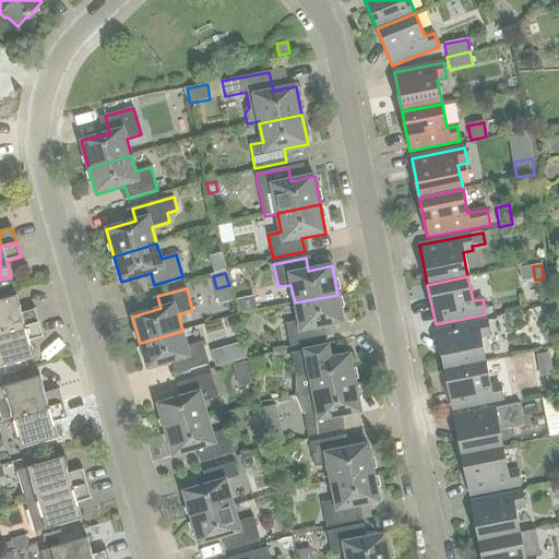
[(337,295),(295,302),(298,321),(285,324),(290,347),(322,341),(320,328),(344,323),(337,295)]
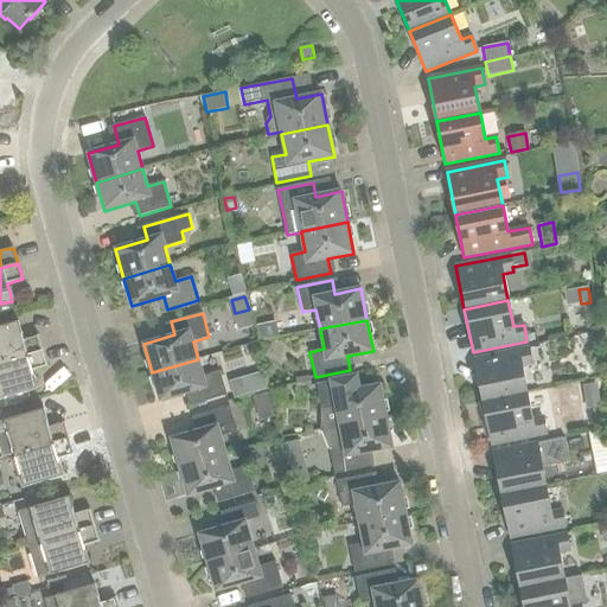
[(0,326),(0,363),(43,351),(38,334),(24,339),(18,321),(0,326)]
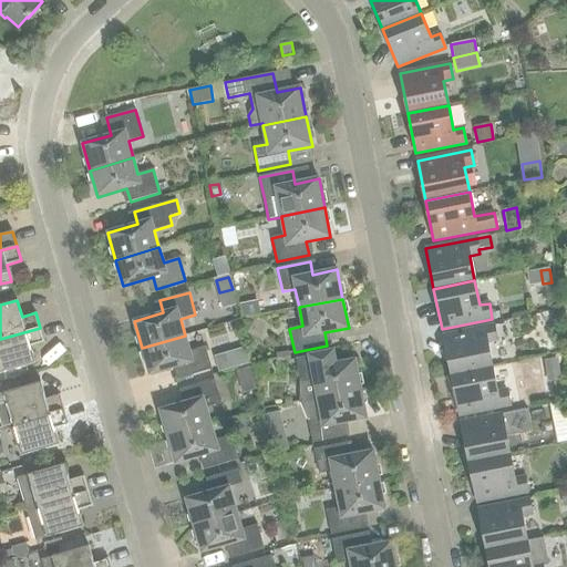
[(257,300),(239,305),(241,318),(260,315),(257,300)]
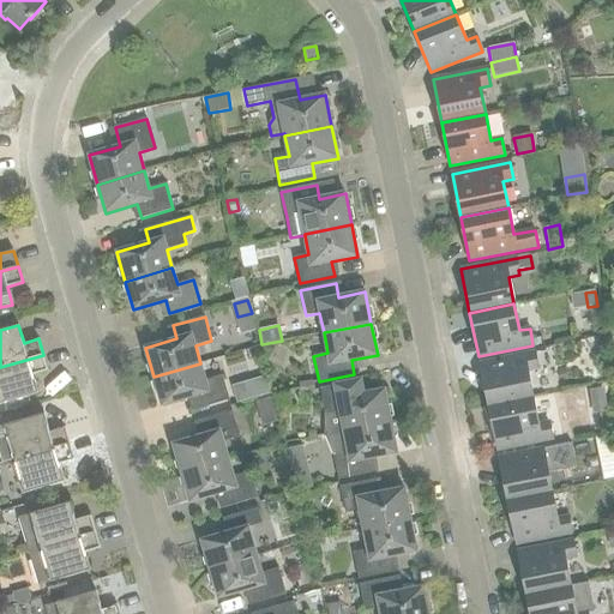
[(480,363),(488,407),(533,398),(528,371),(539,369),(535,353),(480,363)]
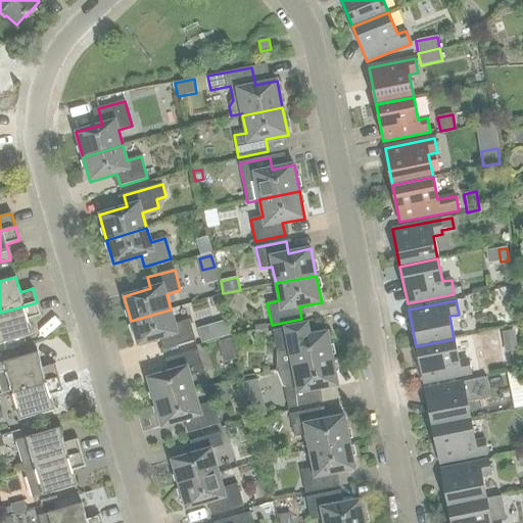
[(37,302),(0,313),(0,344),(33,335),(28,320),(41,316),(37,302)]
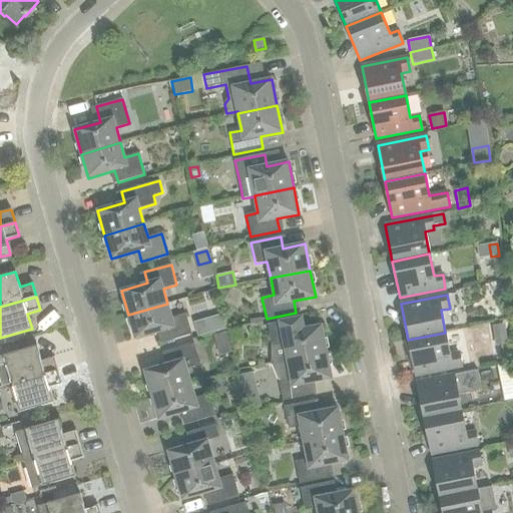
[(167,304),(128,315),(135,339),(162,331),(165,342),(191,335),(185,315),(171,319),(167,304)]
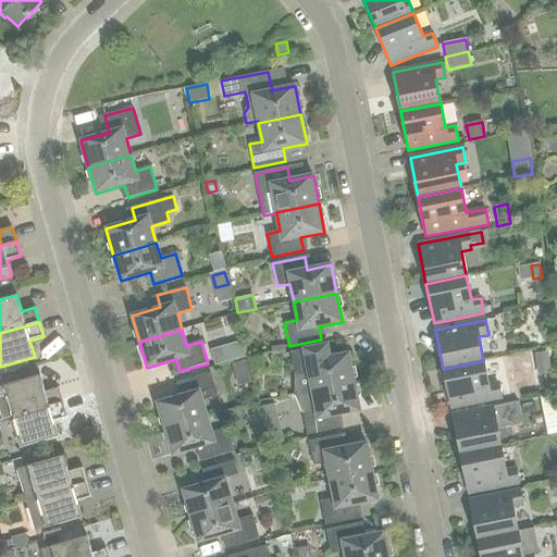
[(240,345),(211,354),(214,367),(244,358),(240,345)]
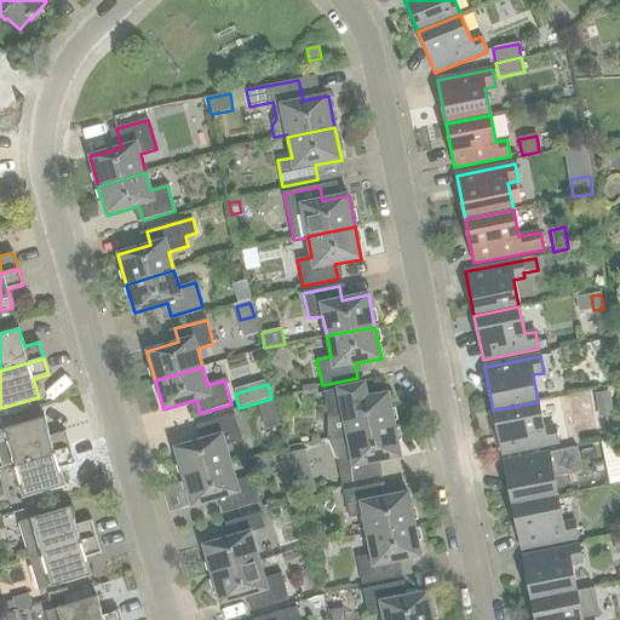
[(327,440),(395,426),(388,394),(362,400),(359,385),(323,392),(327,414),(327,440)]
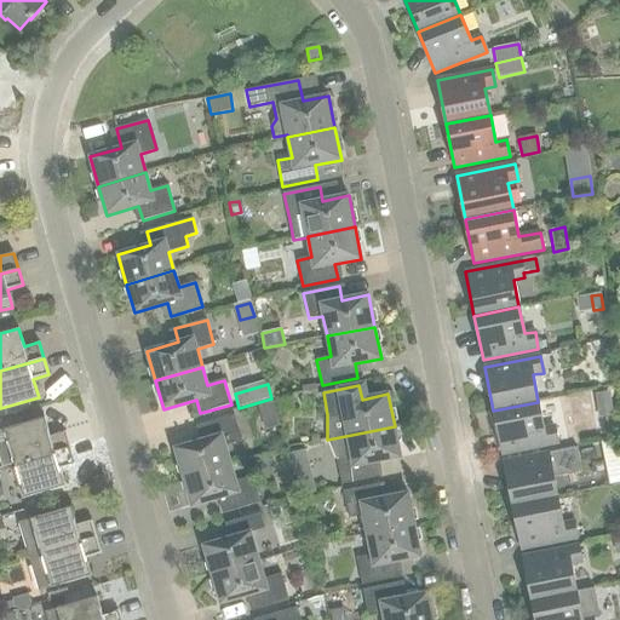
[(614,415),(609,392),(596,395),(600,418),(614,415)]
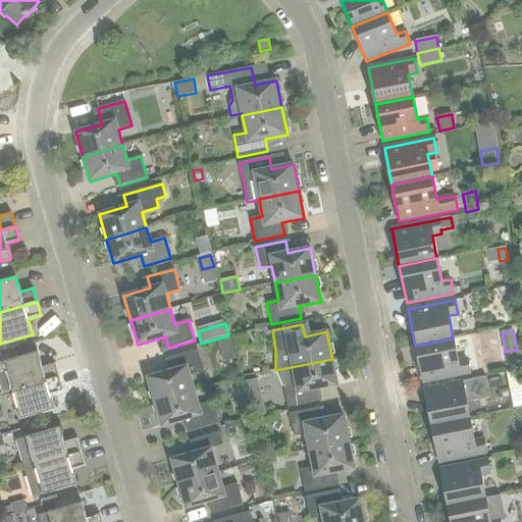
[(453,338),(415,346),(423,382),(469,373),(467,359),(458,361),(453,338)]
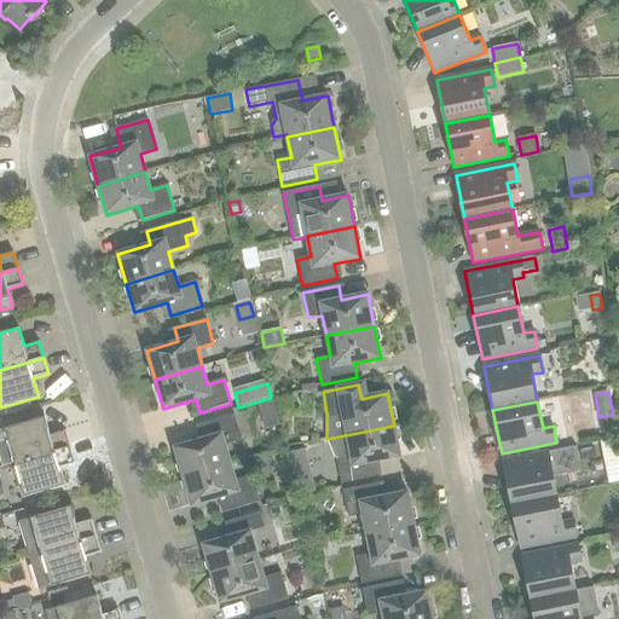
[(24,418),(25,423),(4,429),(0,429),(0,460),(3,467),(13,463),(70,447),(65,431),(50,435),(44,412),(24,418)]
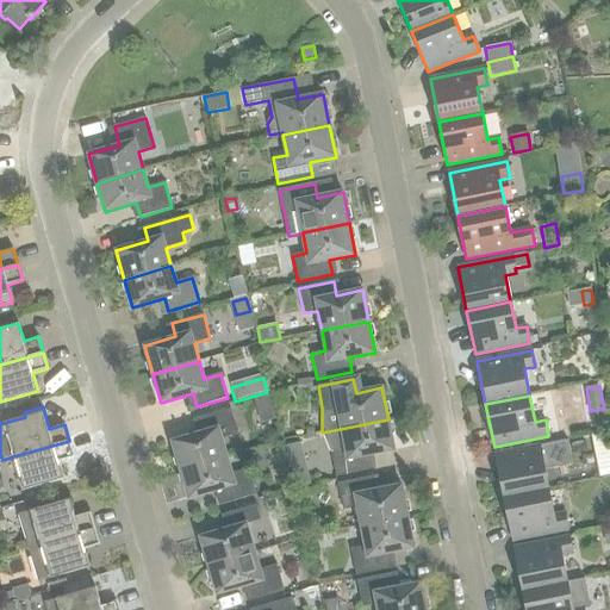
[(172,441),(180,468),(226,455),(222,439),(238,434),(230,409),(199,417),(204,433),(172,441)]
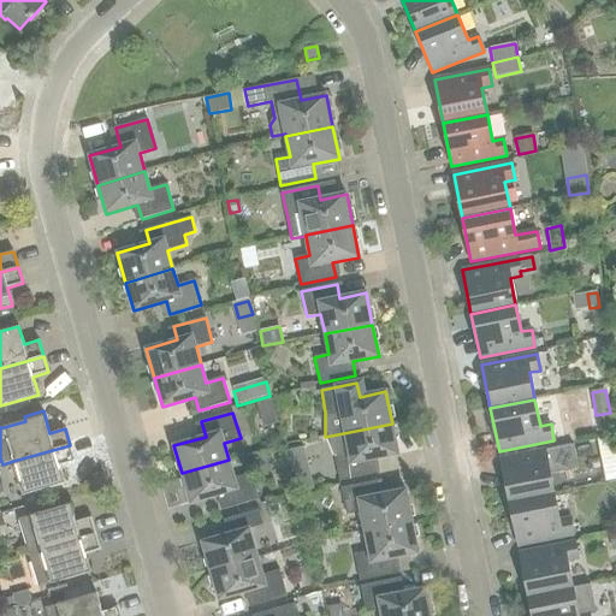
[(325,440),(336,463),(339,481),(375,474),(372,460),(398,455),(392,424),(325,437),(325,440)]
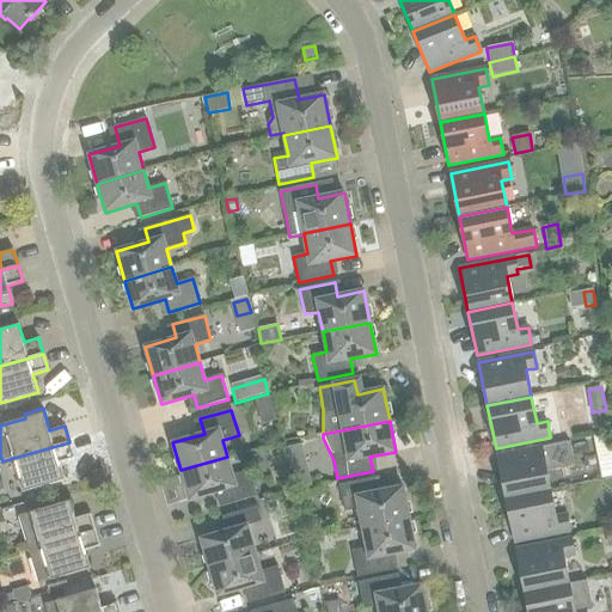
[(607,435),(593,438),(595,452),(610,450),(607,435)]
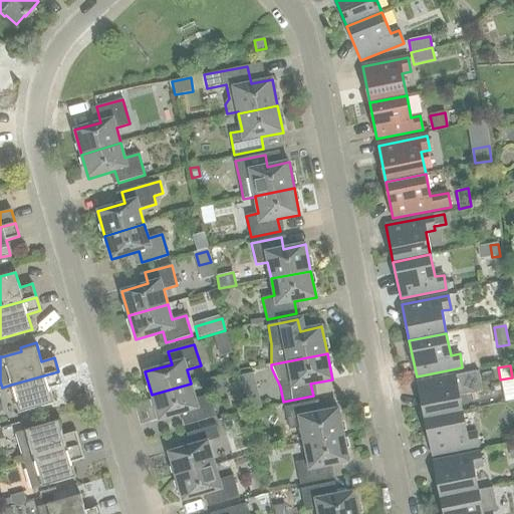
[(418,382),(425,419),(462,412),(459,396),(482,392),(478,370),(418,382)]
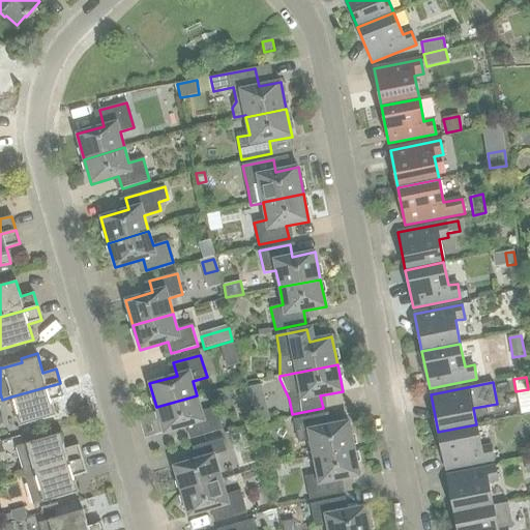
[(60,383),(11,396),(21,427),(55,416),(51,401),(64,396),(60,383)]
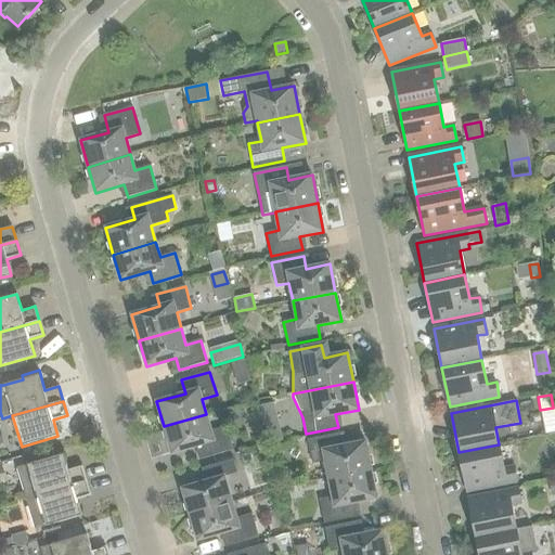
[(273,403),(261,407),(270,443),(282,440),(273,403)]
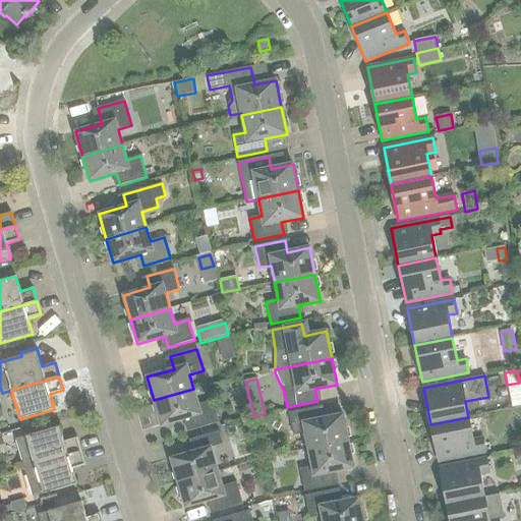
[(193,389),(154,400),(161,426),(188,418),(192,430),(219,422),(212,401),(198,405),(193,389)]
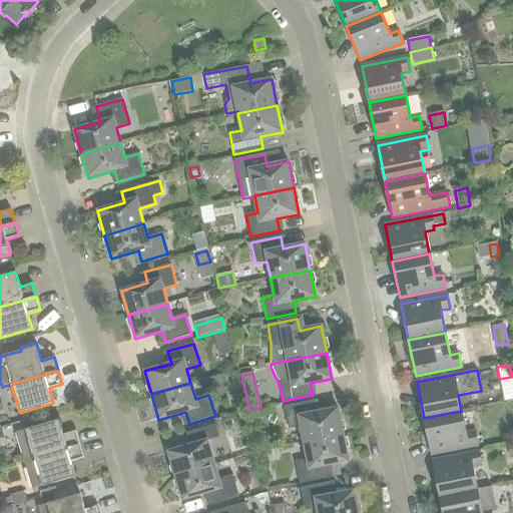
[(300,426),(304,443),(343,435),(338,408),(316,413),(314,401),(284,407),(288,428),(300,426)]
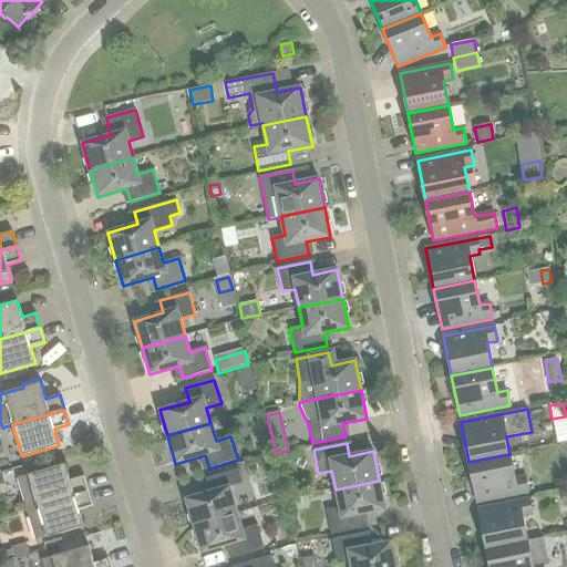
[(514,478),(509,454),(468,462),(476,503),(527,493),(524,477),(514,478)]
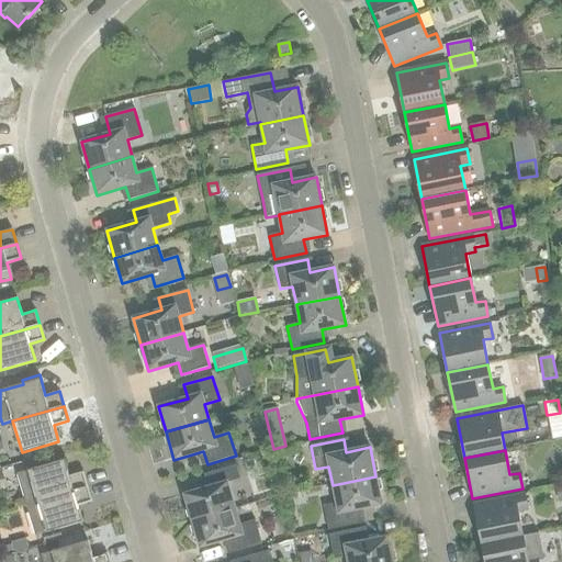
[(17,474),(25,505),(87,486),(82,472),(69,476),(64,460),(17,474)]
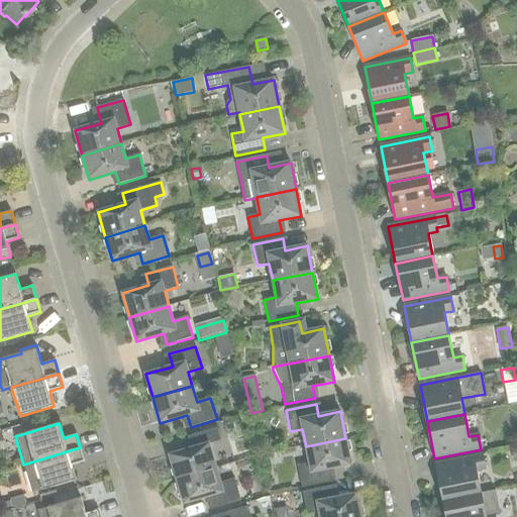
[(170,455),(177,479),(216,468),(209,444),(220,440),(217,428),(193,435),(196,447),(170,455)]
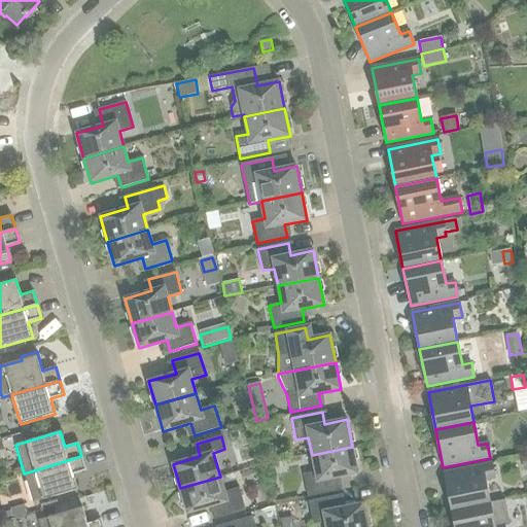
[(352,447),(312,455),(315,472),(303,475),(308,497),(338,491),(336,478),(358,473),(352,447)]
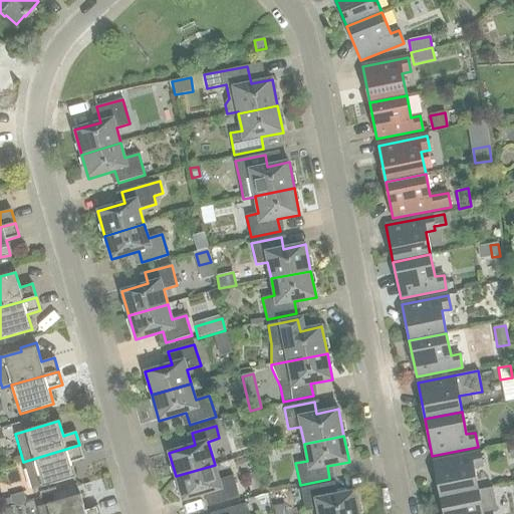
[(79,445),(23,462),(31,491),(42,488),(75,478),(71,463),(84,459),(79,445)]
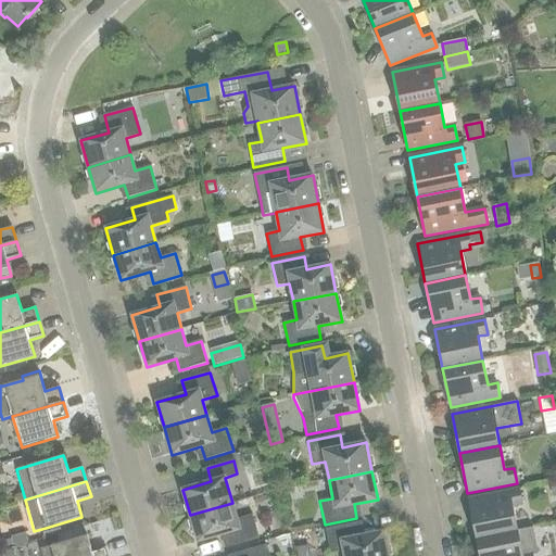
[(469,500),(477,539),(517,531),(512,506),(521,505),(518,490),(469,500)]
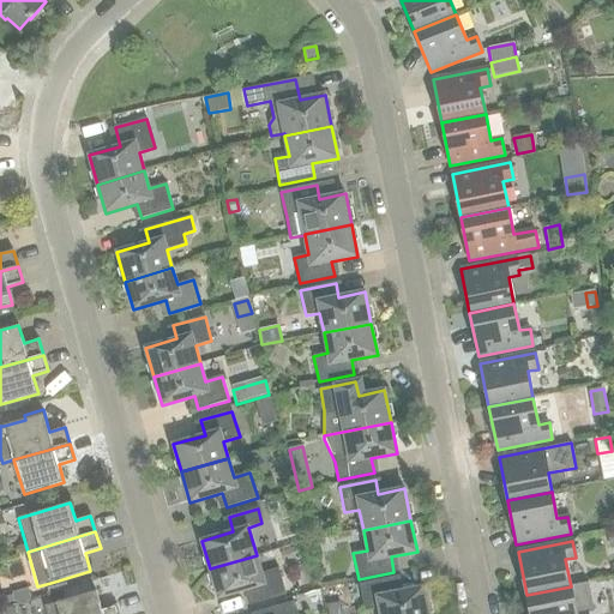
[(257,555),(210,569),(218,599),(251,589),(254,603),(286,594),(278,569),(262,573),(257,555)]
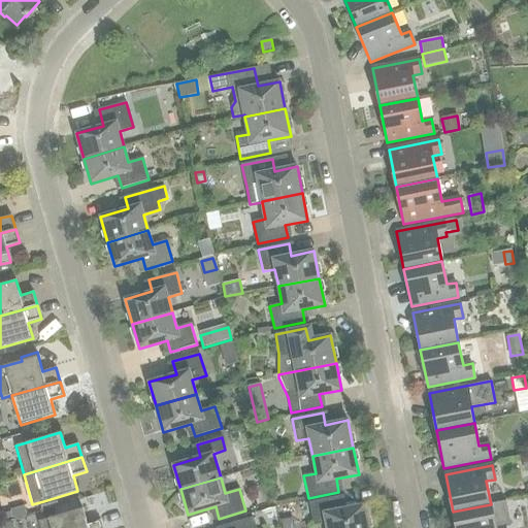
[(326,523),(326,527),(368,527),(364,504),(342,509),(339,496),(309,502),(314,525),(326,523)]
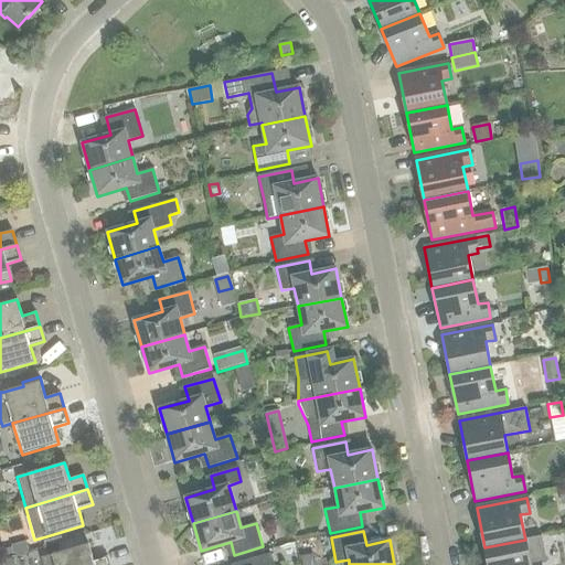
[(540,564),(540,563),(545,562),(540,537),(542,537),(541,536),(525,540),(484,547),(488,564),(540,564)]
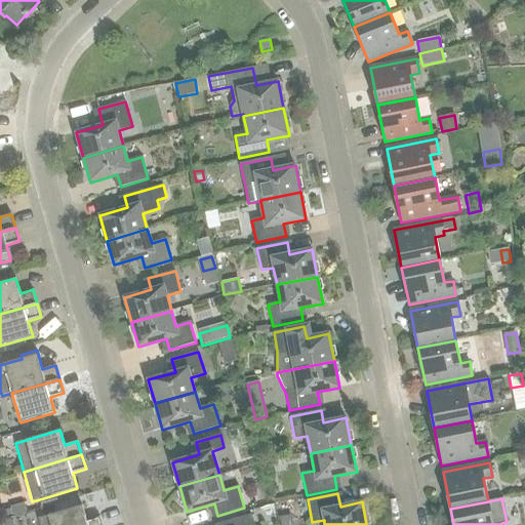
[(10,509),(2,511),(3,517),(12,514),(12,515),(27,511),(25,502),(10,507),(10,509)]
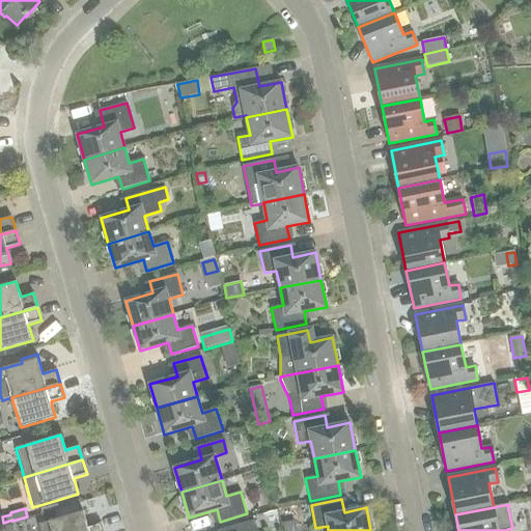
[(103,530),(101,523),(88,527),(83,511),(49,522),(38,525),(39,530),(103,530)]
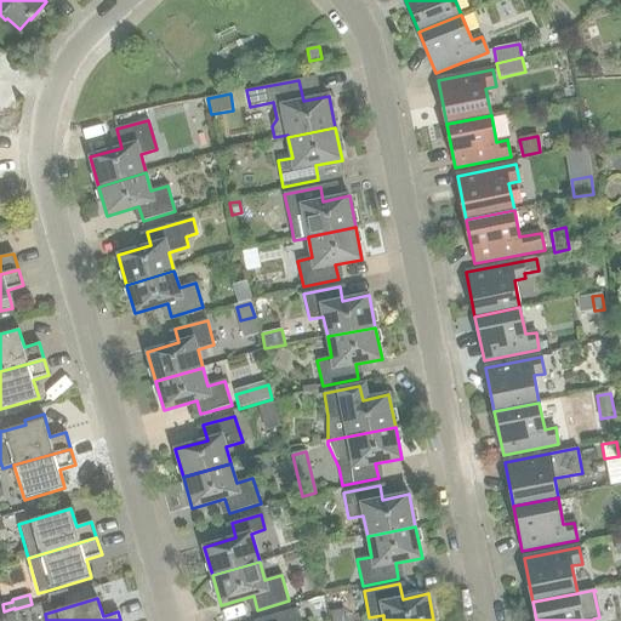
[(301,620),(297,609),(260,620),(301,620)]
